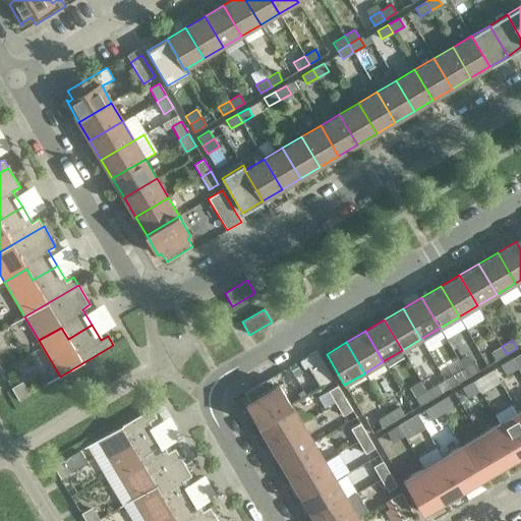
[(507,354),(502,346),(490,353),(496,361),(507,354)]
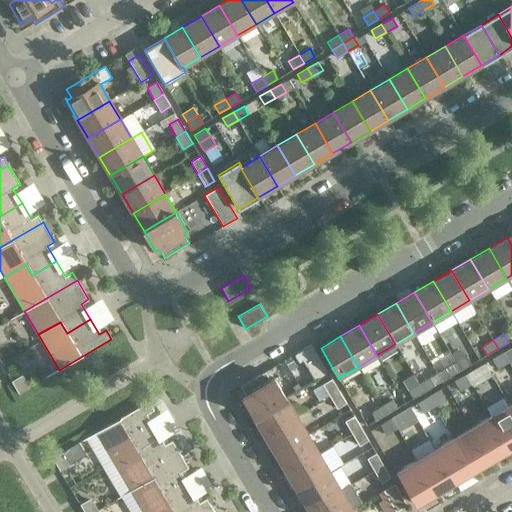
[(328,372),(311,344),(298,352),(314,380),(328,372)]
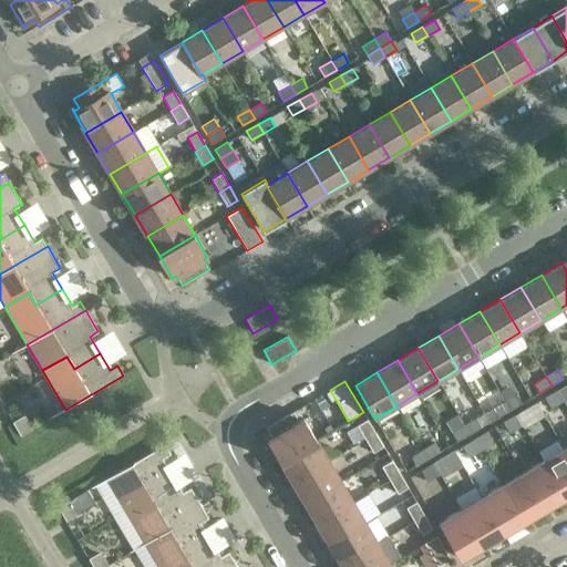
[(566,399),(566,383),(556,390),(563,401),(566,399)]
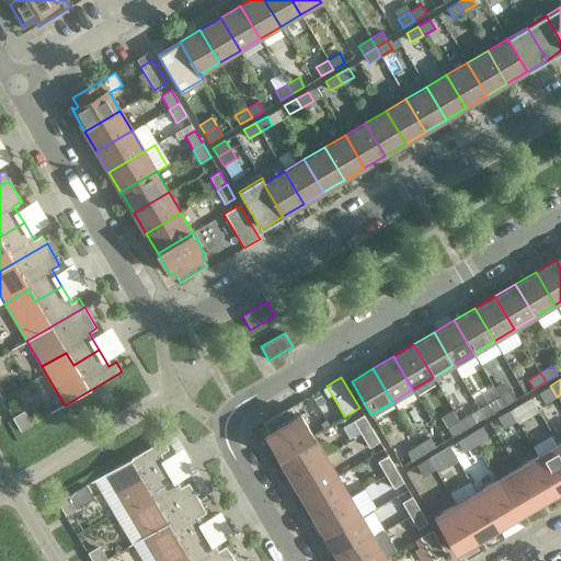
[(557,397),(550,386),(539,393),(546,403),(557,397)]
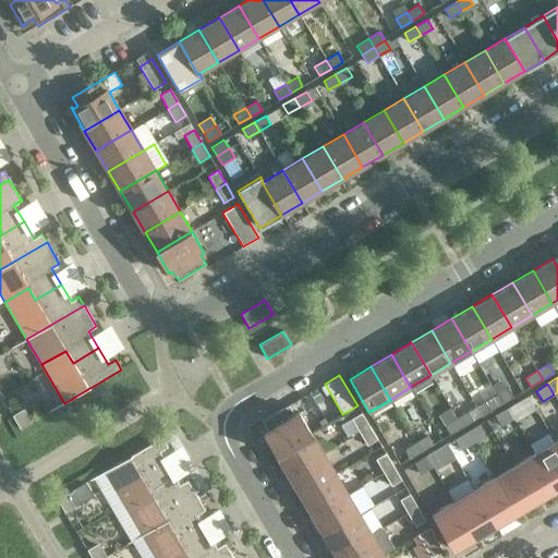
[(508,388),(497,395),(501,403),(513,397),(508,388)]
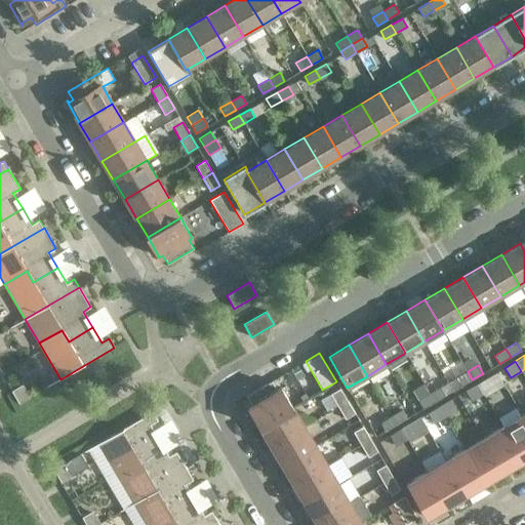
[(472,379),(468,371),(456,378),(461,387),(472,379)]
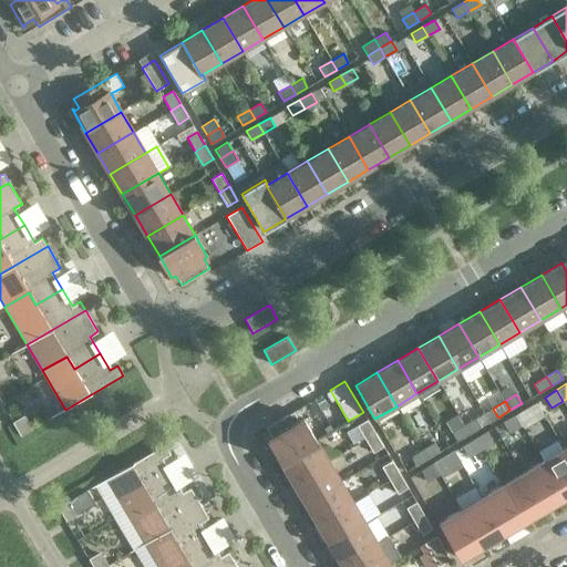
[(534,419),(527,408),(515,414),(522,425),(534,419)]
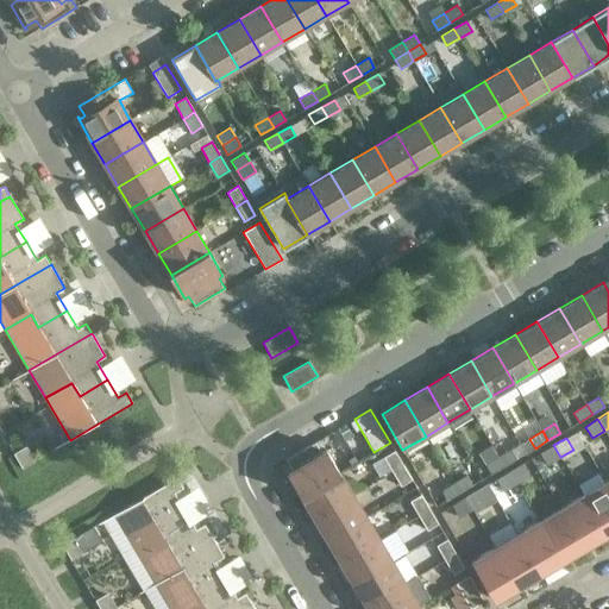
[(288,472),(301,496),(339,473),(326,450),(322,452),(315,441),(286,459),(292,470),(288,472)]
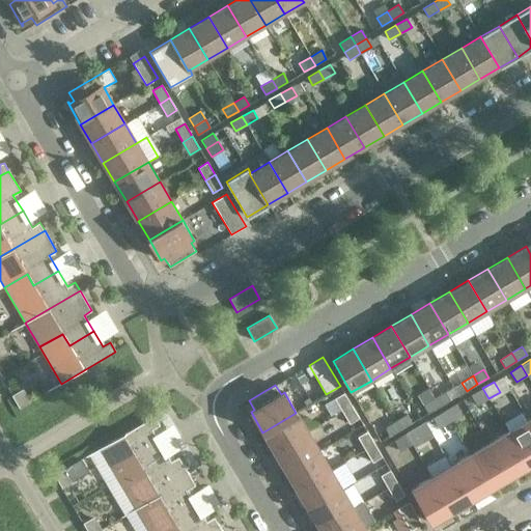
[(488,398),(482,388),(472,395),(478,406),(488,398)]
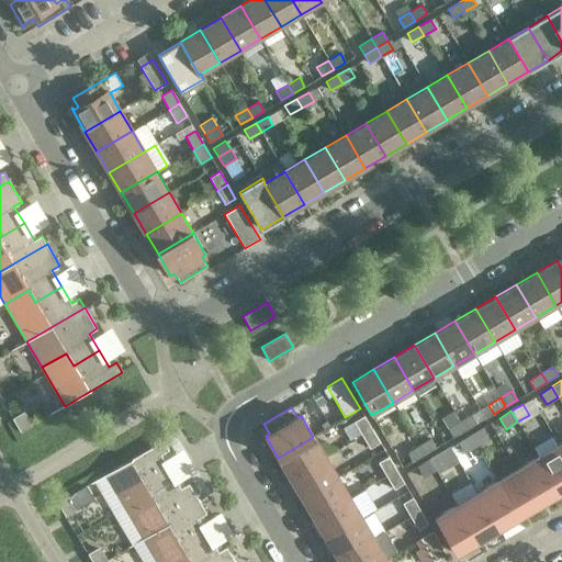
[(23,414),(13,419),(21,431),(31,426),(23,414)]
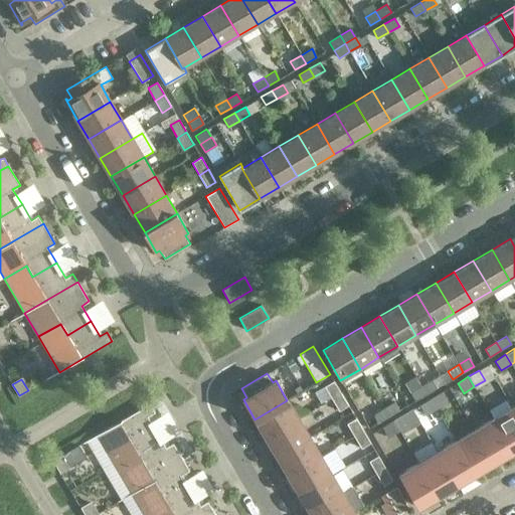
[(341,393),(334,380),(324,386),(332,398),(341,393)]
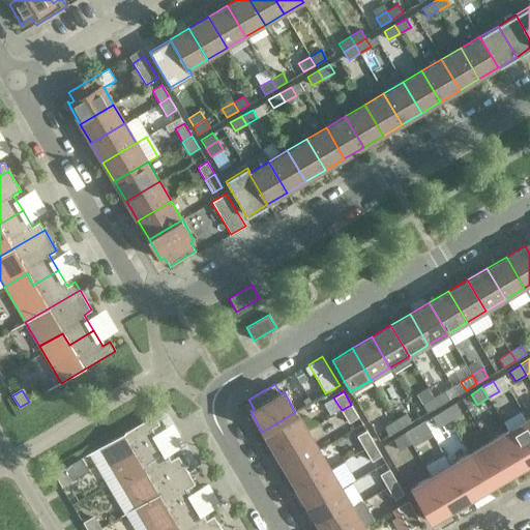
[(444,391),(434,398),(438,406),(449,400),(444,391)]
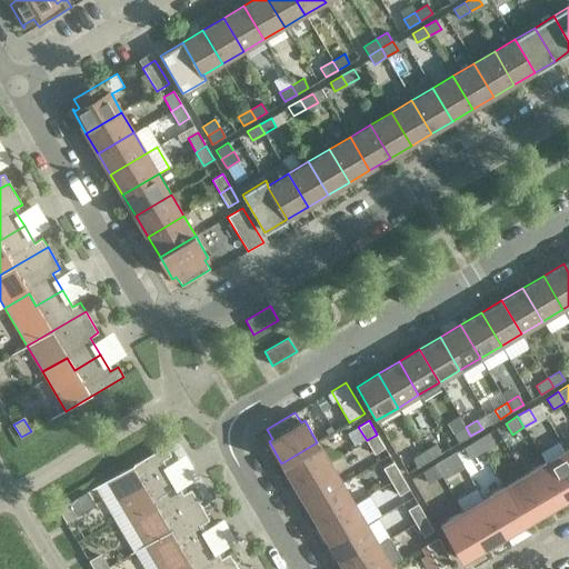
[(470,436),(466,427),(453,435),(459,443),(470,436)]
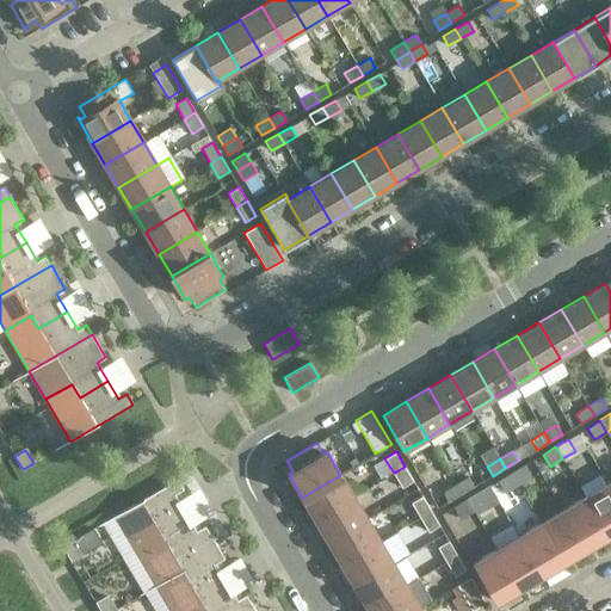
[(530,477),(524,466),(511,474),(518,485),(530,477)]
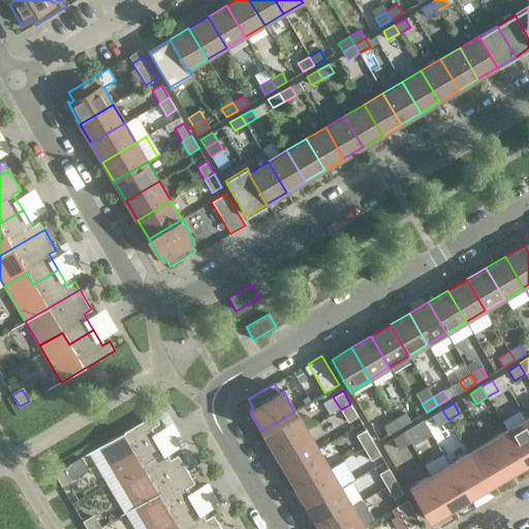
[(358,416),(350,404),(341,409),(348,423),(358,416)]
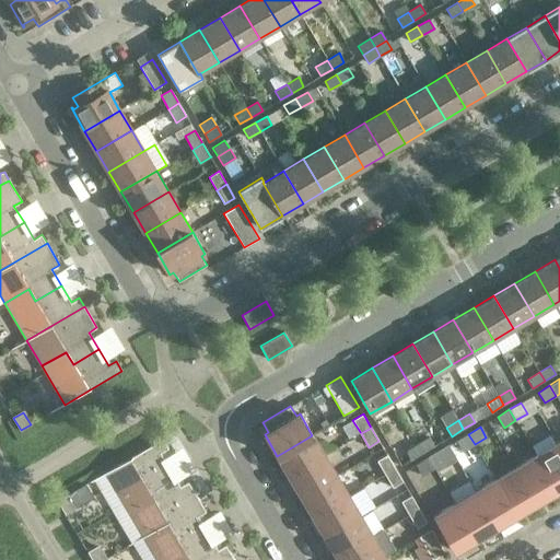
[(475,444),(468,434),(457,441),(463,452),(475,444)]
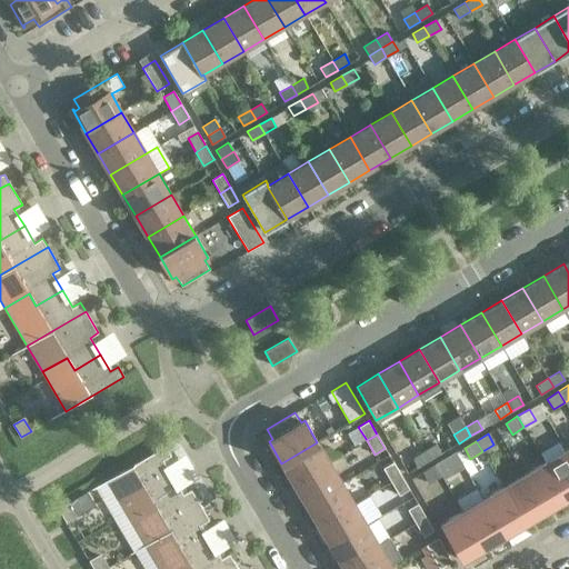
[(329,462),(317,442),(281,463),(293,483),(329,462)]
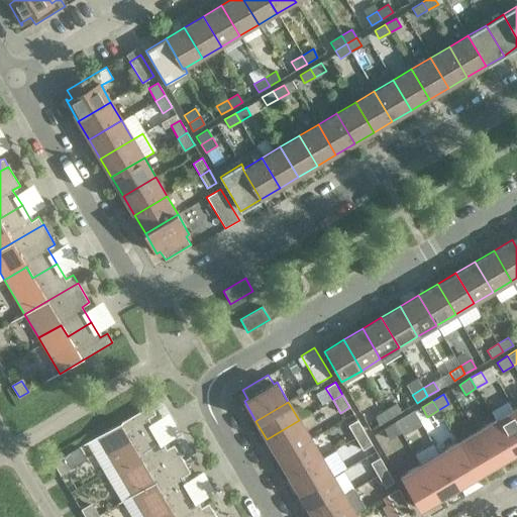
[(396,404),(385,410),(390,418),(401,412),(396,404)]
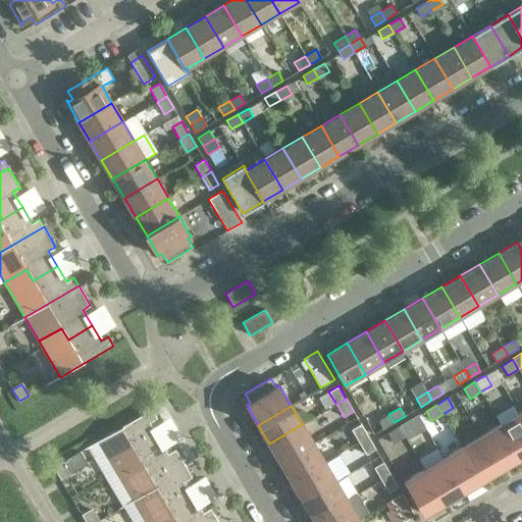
[(98,440),(119,476),(142,464),(135,452),(158,437),(149,422),(157,418),(152,409),(98,440)]
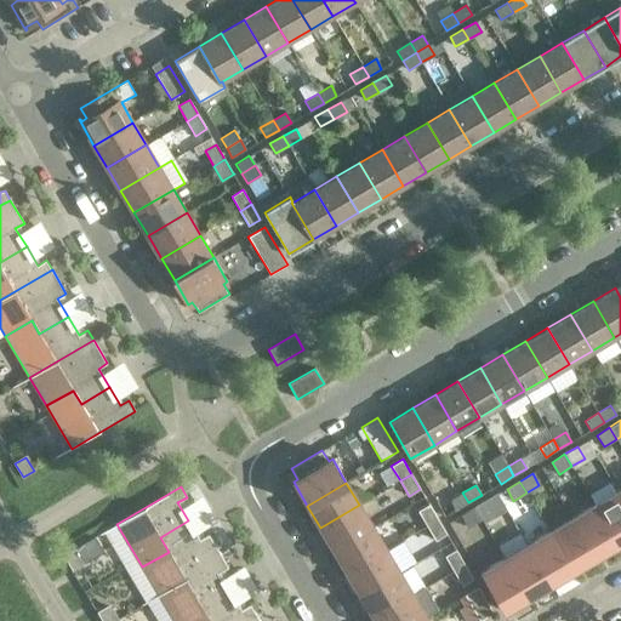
[(468,502),(462,493),(450,501),(455,511),(468,502)]
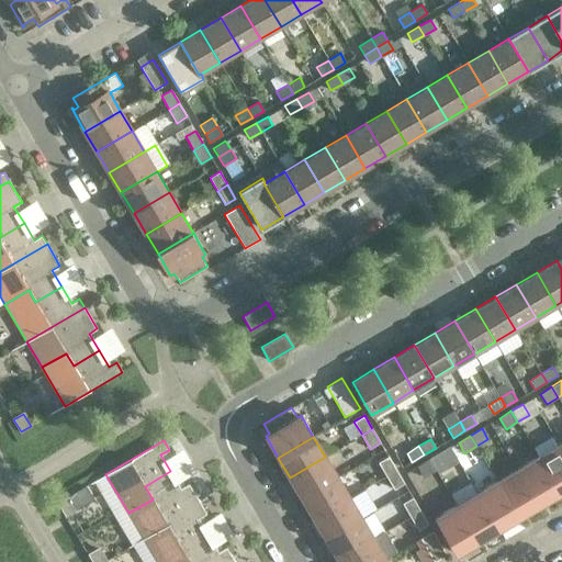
[(561,487),(561,450),(559,446),(538,458),(558,491),(561,487)]
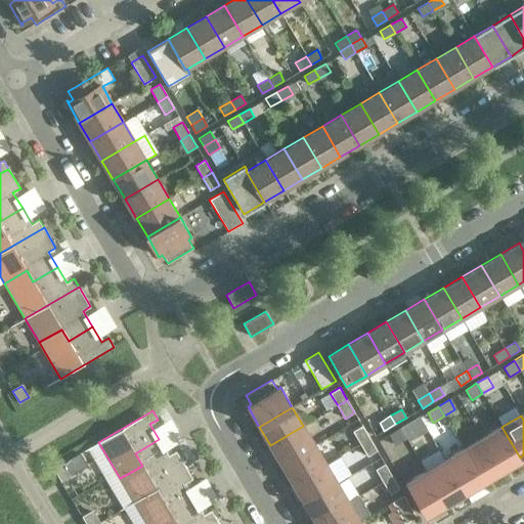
[(417,432),(410,422),(400,429),(406,438),(417,432)]
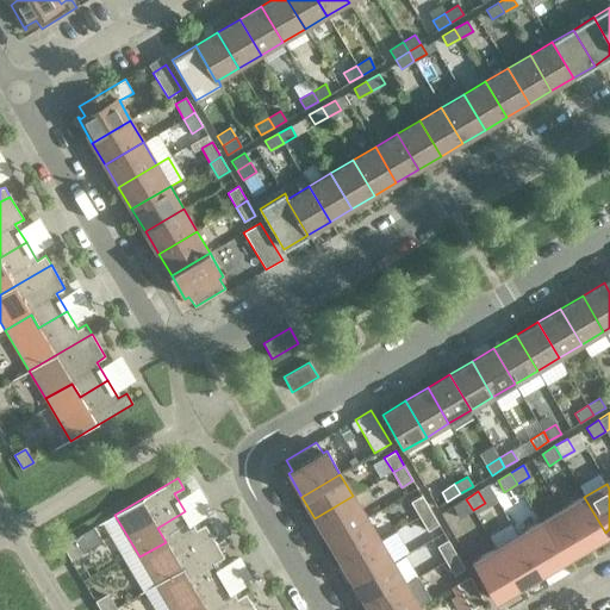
[(367,518),(353,496),(315,518),(329,541),(367,518)]
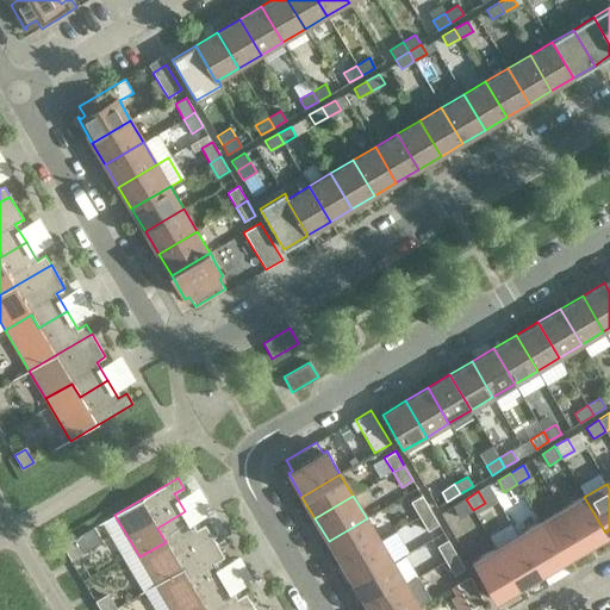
[(430,510),(422,496),(410,502),(419,516),(430,510)]
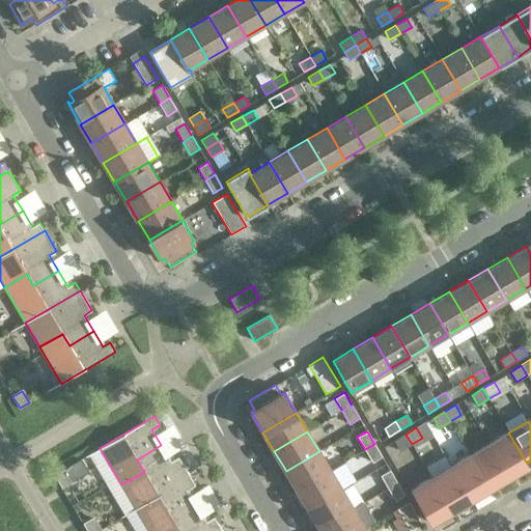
[(527,464),(508,432),(490,444),(508,475),(527,464)]
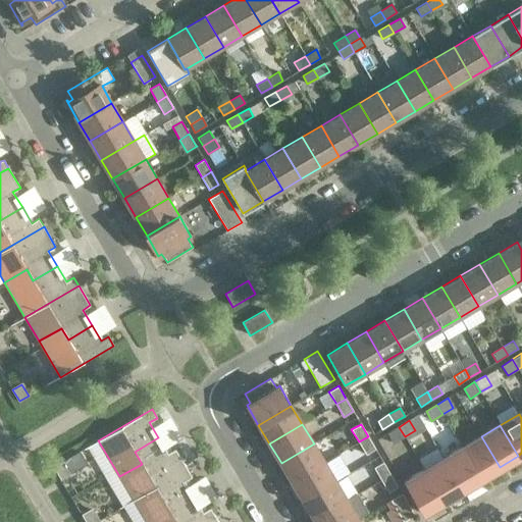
[(405,436),(399,427),(387,433),(394,444),(405,436)]
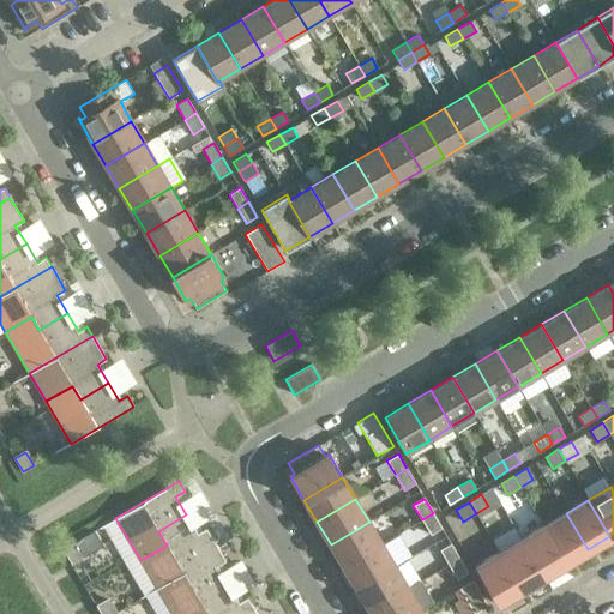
[(441,528),(433,513),(422,519),(431,535),(441,528)]
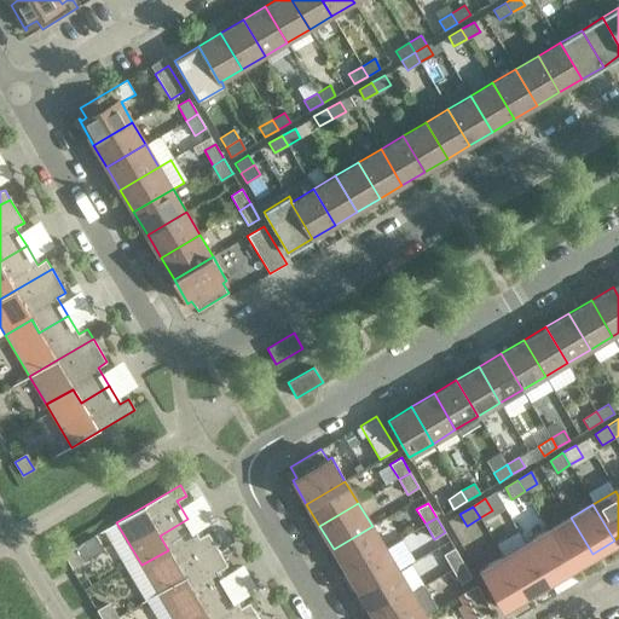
[(593,554),(571,518),(548,531),(570,567),(593,554)]
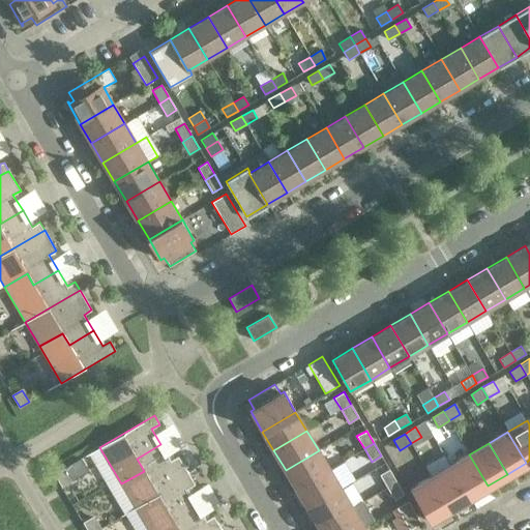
[(171,461),(160,444),(137,459),(144,471),(121,483),(136,508),(189,476),(178,455),(171,461)]
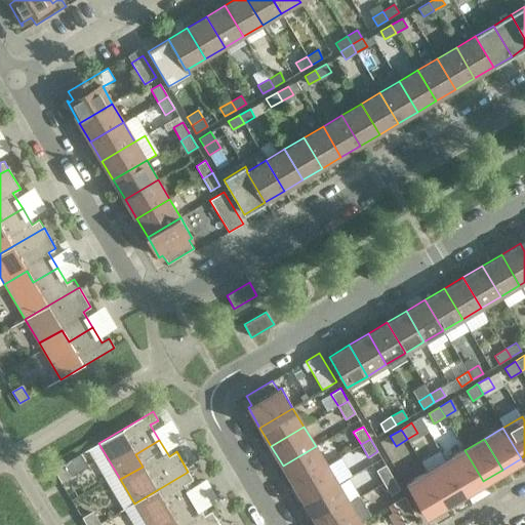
[(327,465),(316,446),(283,466),(294,484),(327,465)]
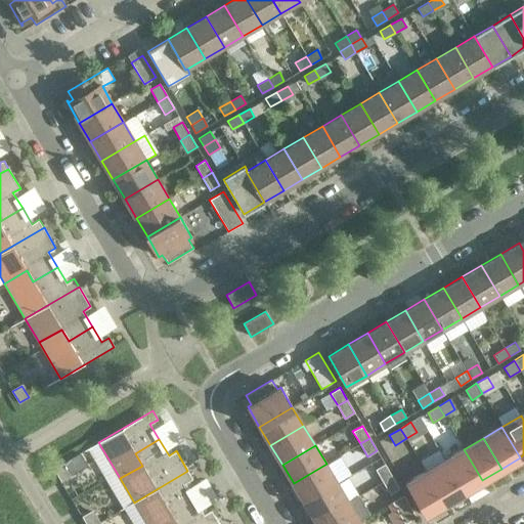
[(482,480),(464,449),(444,461),(463,491),(482,480)]
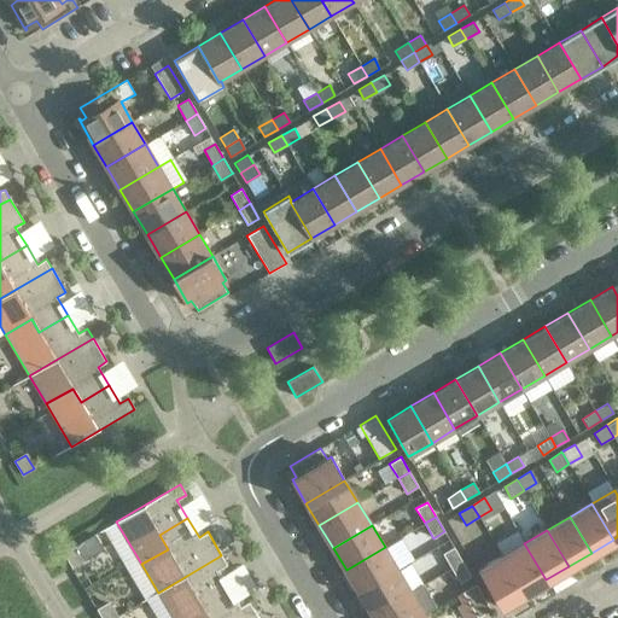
[(546,579),(524,543),(502,557),(524,593),(546,579)]
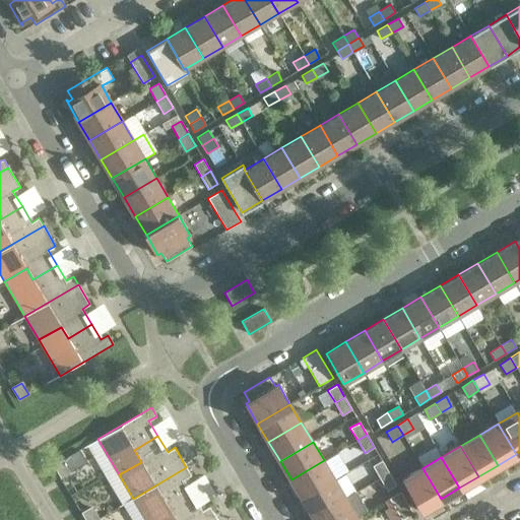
[(69,471),(63,459),(53,465),(60,476),(69,471)]
